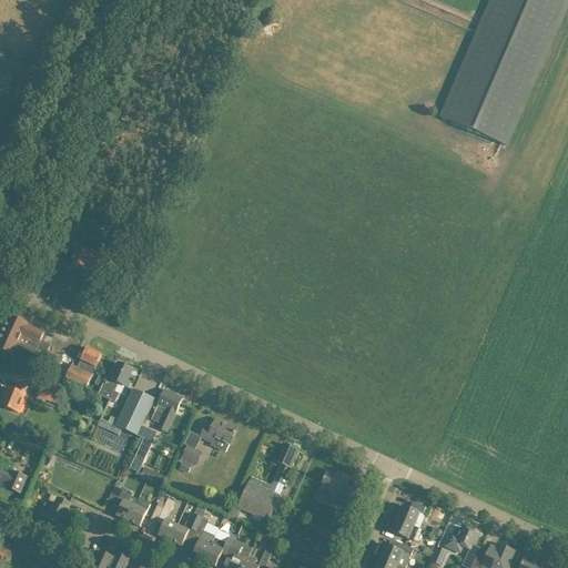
[(567,0),(492,0),(440,119),(506,148),(567,2),(567,0)]
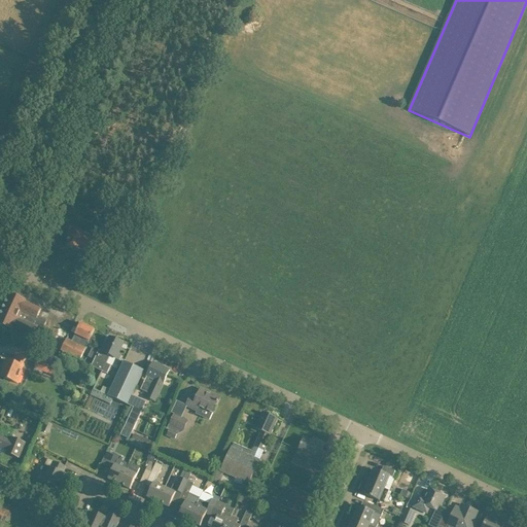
[(107,232),(114,215),(106,212),(99,229),(107,232)]
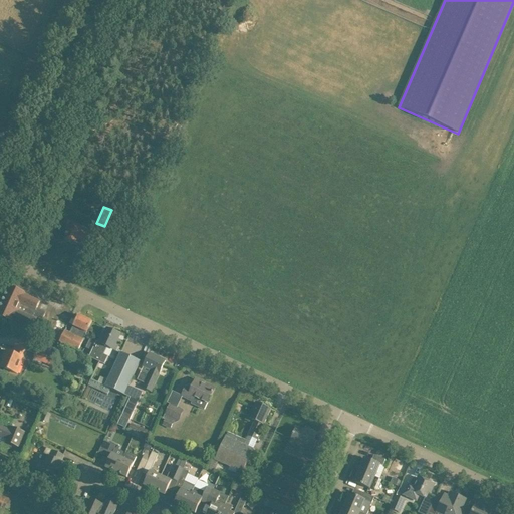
[(115,215),(111,223),(122,228),(126,219),(115,215)]
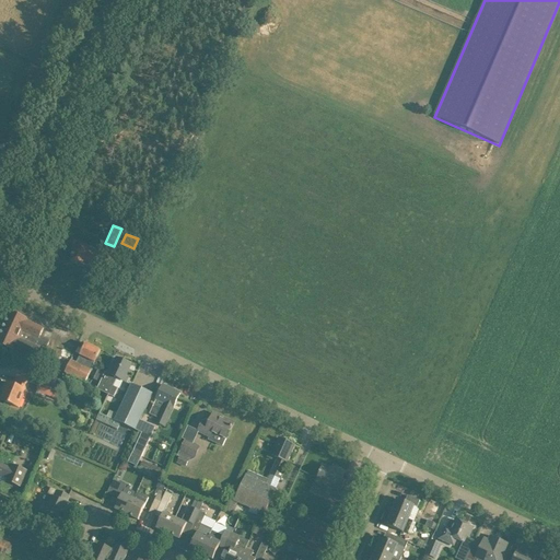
[(89,248),(88,248),(77,244),(71,259),(83,265),(84,260),(96,265),(101,255),(89,251),(89,248)]
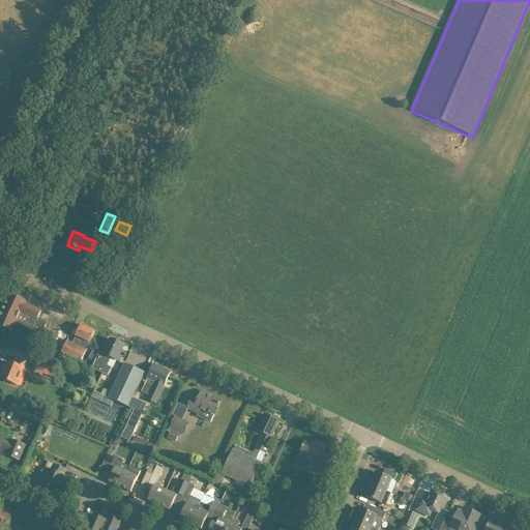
[(9,295),(3,310),(27,320),(25,324),(43,332),(47,324),(37,320),(41,312),(33,307),(32,310),(24,305),(26,301),(9,295)]
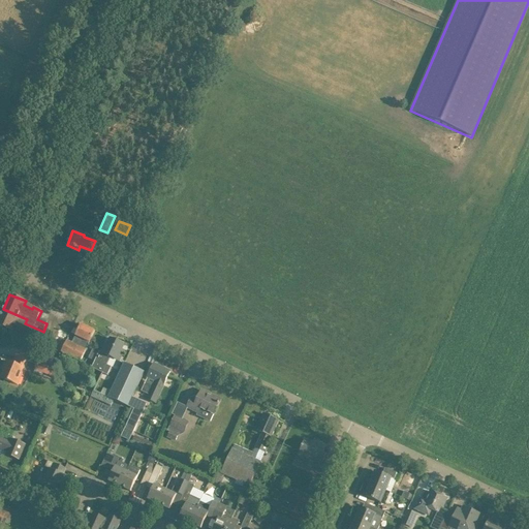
[(35,306),(35,307),(36,306),(54,314),(57,308),(38,300),(39,300),(38,299),(35,306)]
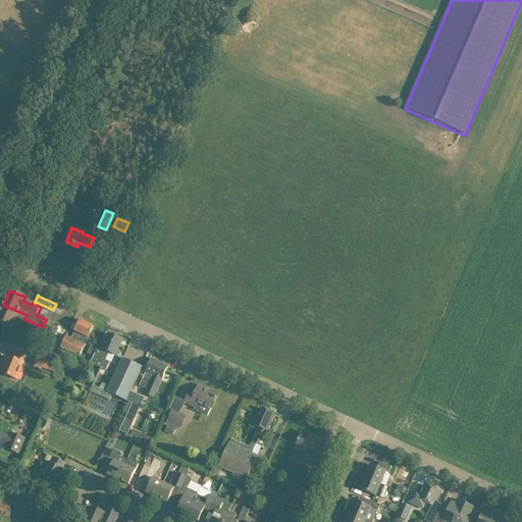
[(3,305),(0,310),(0,321),(5,324),(13,327),(45,342),(50,330),(43,327),(24,319),(27,315),(3,305)]
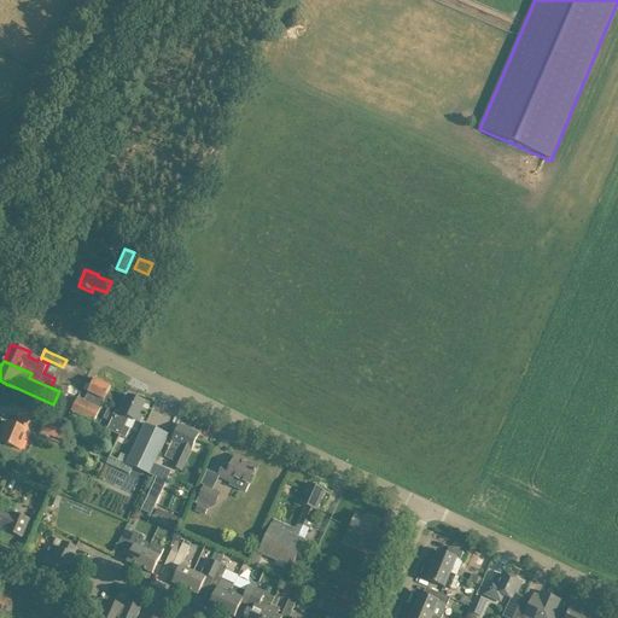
[(94,379),(89,390),(88,392),(89,394),(86,401),(79,398),(71,412),(94,423),(100,408),(105,400),(106,398),(111,386),(94,379)]
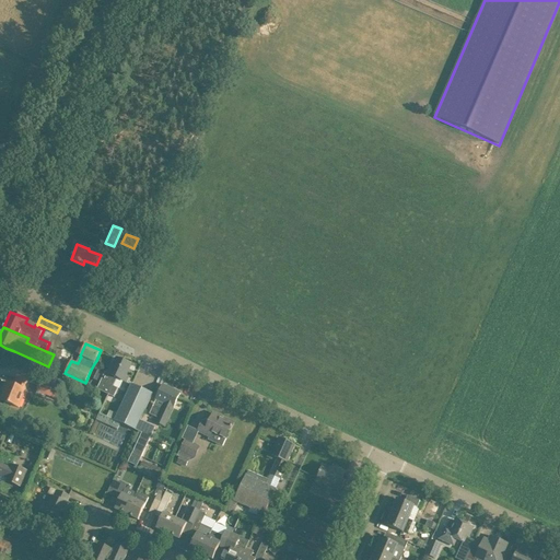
[(58,356),(69,361),(73,352),(62,346),(58,356)]
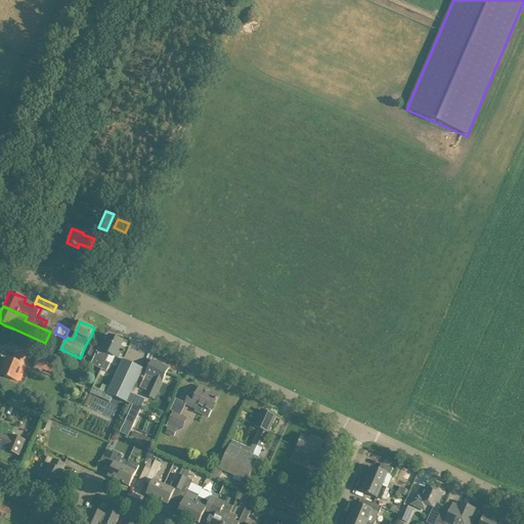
[(98,350),(92,365),(106,372),(111,363),(105,361),(108,354),(116,357),(122,342),(121,341),(120,339),(117,338),(115,338),(110,336),(105,342),(104,341),(100,350),(98,350)]
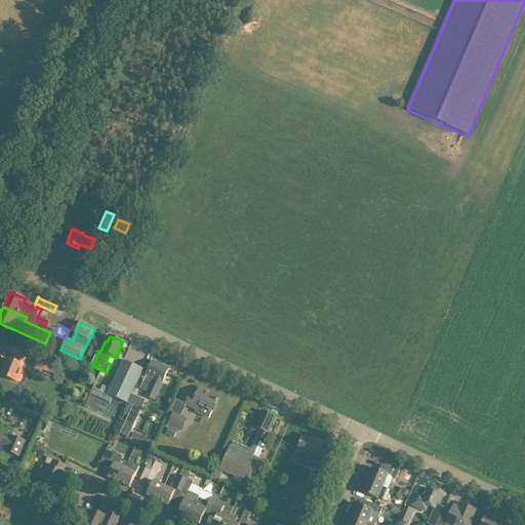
[(43,370),(57,376),(61,368),(54,366),(58,358),(53,355),(54,352),(52,351),(53,349),(44,346),(42,351),(40,350),(34,366),(35,367),(34,369),(42,372),(43,370)]
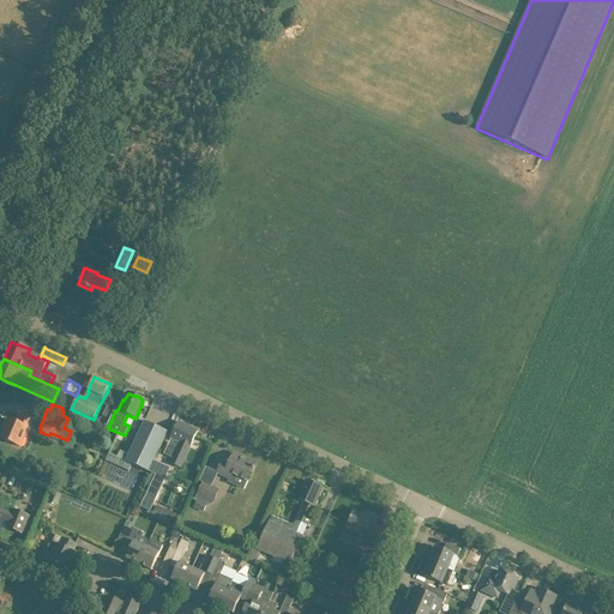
[(0,435),(0,438),(17,445),(20,447),(32,419),(20,414),(17,423),(7,419),(0,435)]
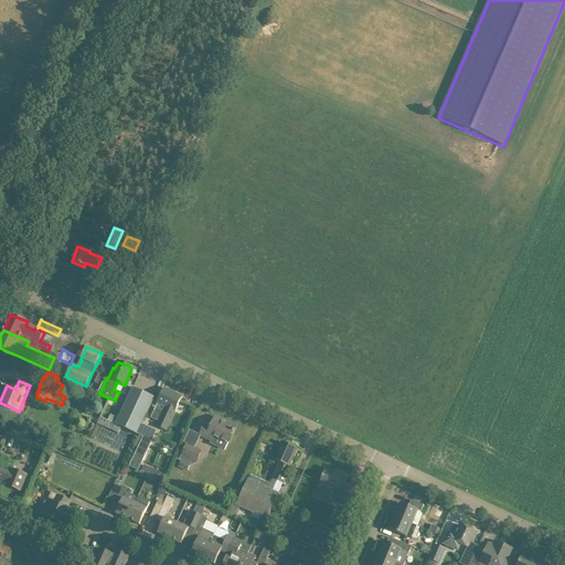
[(132,388),(115,425),(121,427),(137,435),(141,425),(149,407),(153,398),(132,388)]
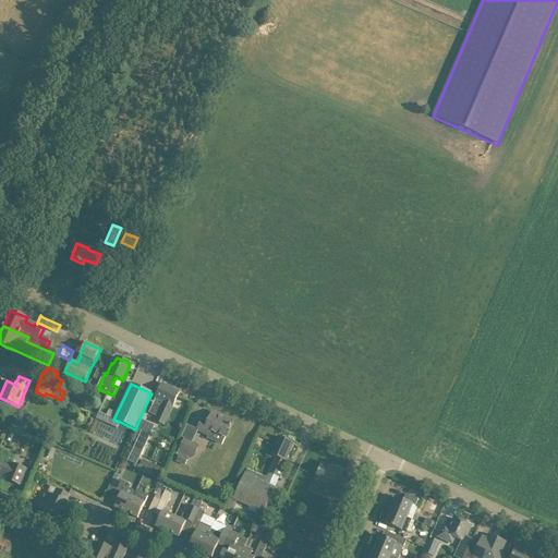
[(156,417),(166,422),(179,391),(162,384),(156,398),(164,402),(159,410),(156,409),(153,414),(156,416),(156,417)]
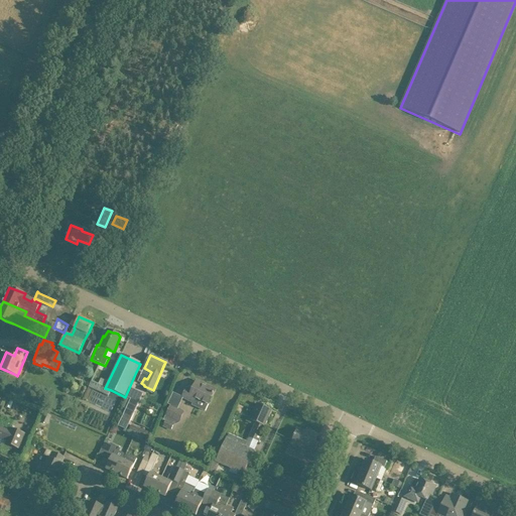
[(186,388),(182,398),(192,403),(195,398),(209,404),(211,399),(216,390),(197,381),(191,391),(186,388)]
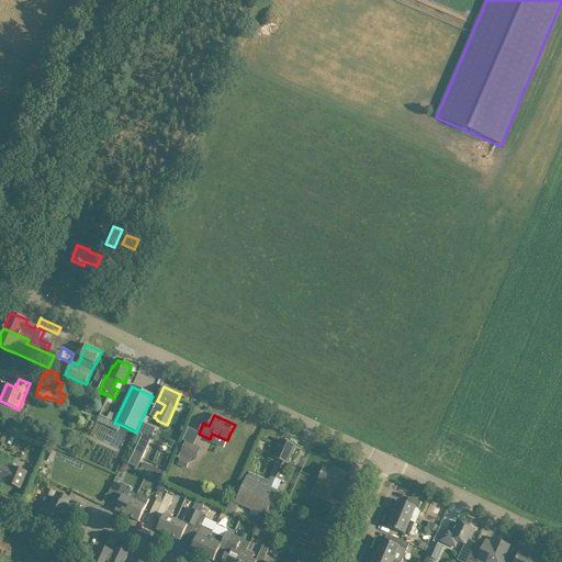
[(100,416),(97,422),(117,431),(121,425),(114,423),(100,416)]
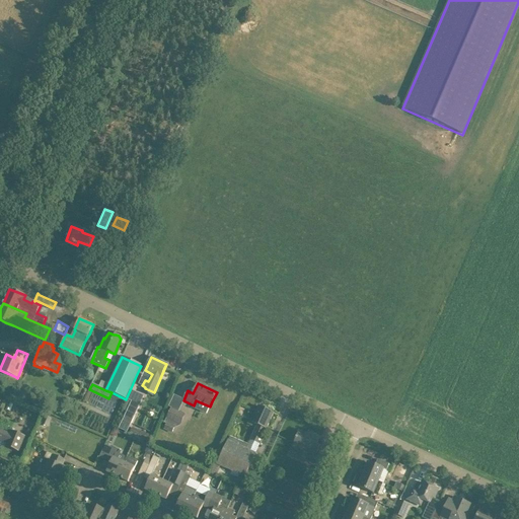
[(122,422),(119,429),(127,433),(130,426),(140,405),(135,403),(139,394),(130,390),(126,399),(131,401),(122,422)]
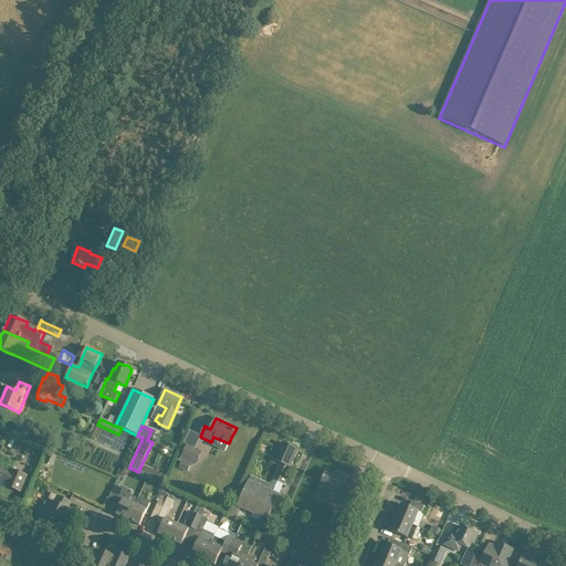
[(281,442),(276,453),(273,460),(280,463),(273,480),(283,484),(294,460),(299,450),(281,442)]
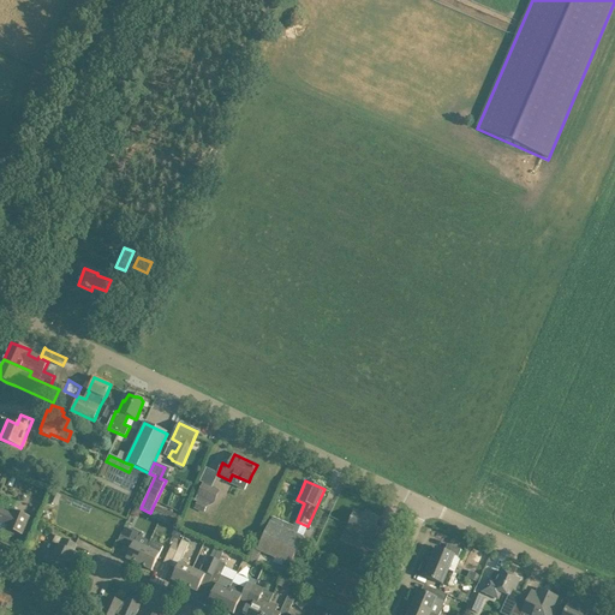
[(204,484),(197,497),(214,505),(220,491),(204,484)]
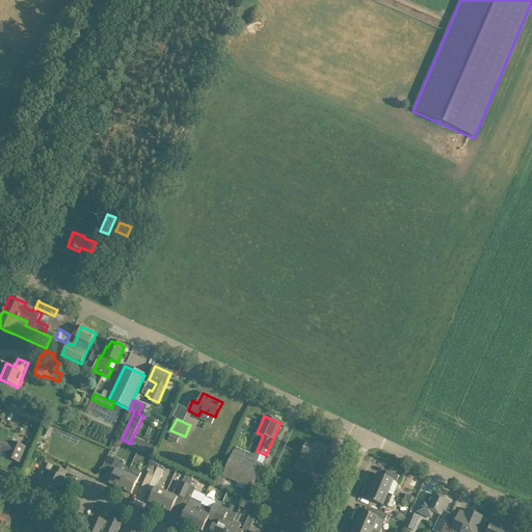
[(42,434),(49,437),(52,429),(45,426),(42,434)]
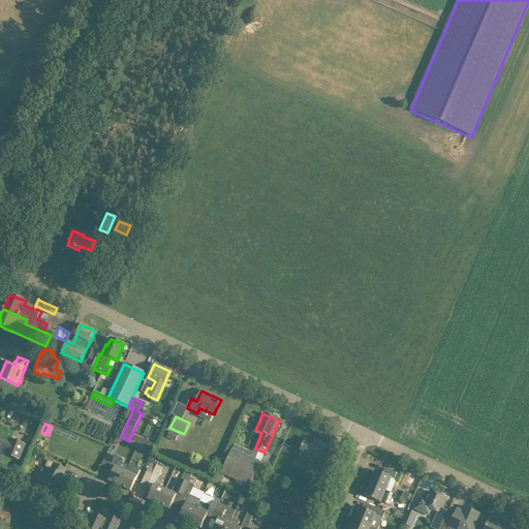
[(166,438),(176,441),(179,434),(169,430),(166,438)]
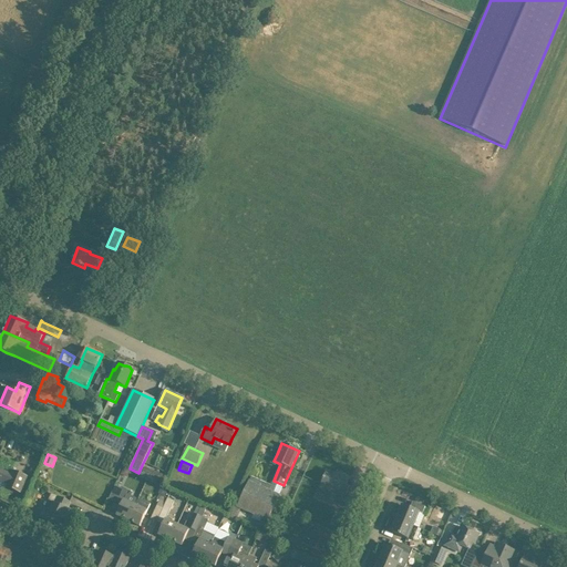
[(0,487),(4,490),(6,487),(20,493),(27,477),(12,471),(11,474),(0,468),(0,487)]
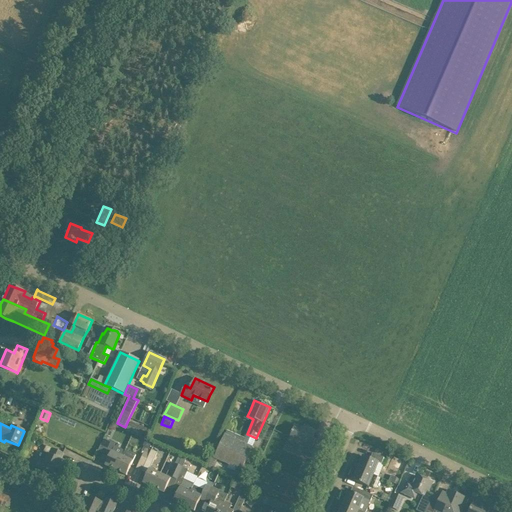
[(304,427),(303,429),(295,426),(289,439),(298,444),(298,445),(305,448),(303,451),(315,457),(321,443),(312,439),(316,432),(304,427)]
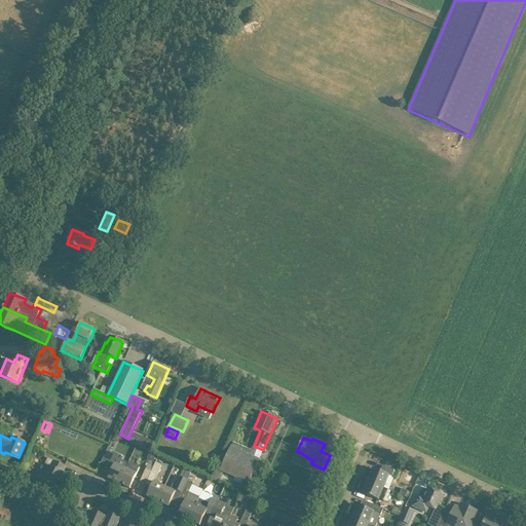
[(254,446),(250,455),(259,459),(263,450),(254,446)]
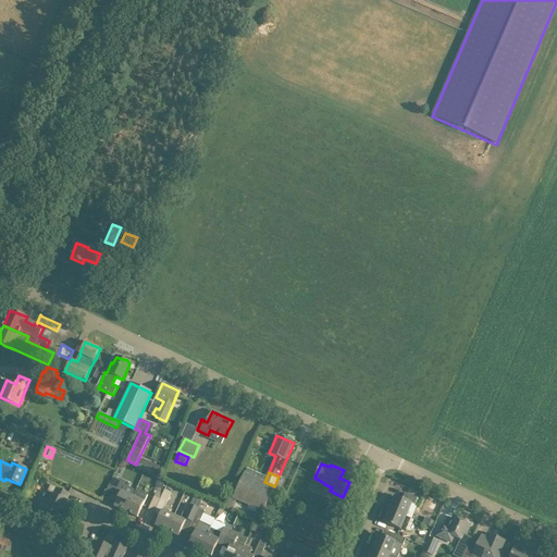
[(244,473),(233,498),(263,512),(274,486),(264,482),(244,473)]
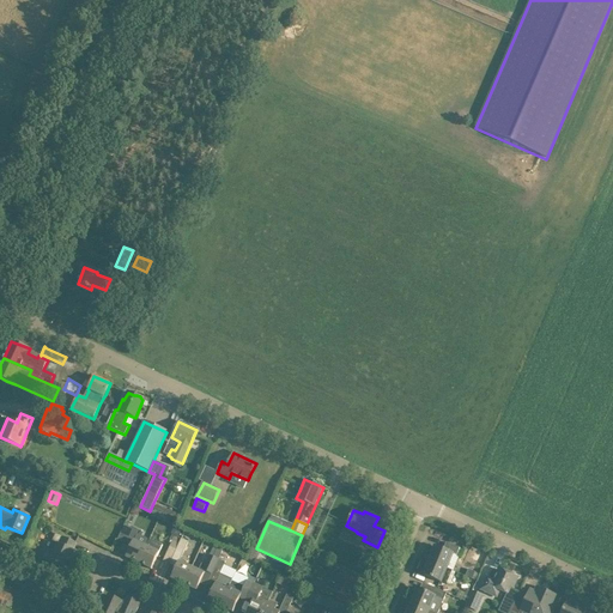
[(126,558),(139,564),(149,541),(134,534),(135,530),(125,526),(117,540),(123,544),(122,545),(129,548),(126,558)]
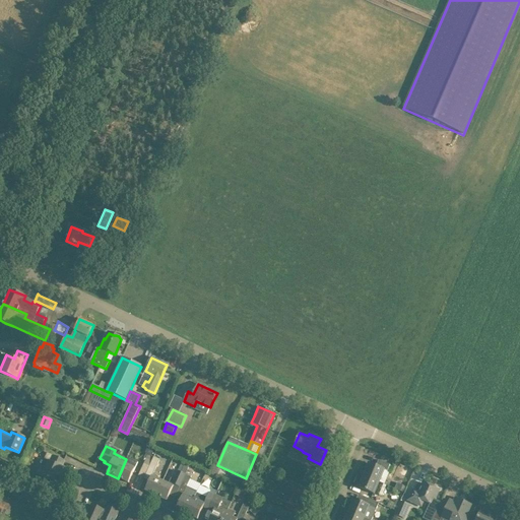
[(157,450),(152,461),(148,470),(153,472),(164,453),(157,450)]
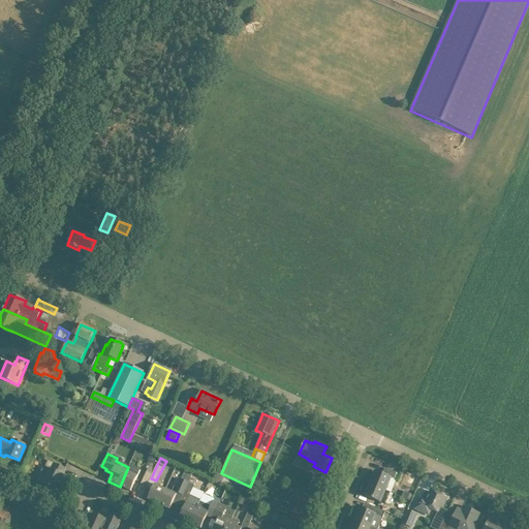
[(42,485),(52,489),(61,494),(68,477),(63,475),(66,469),(57,465),(48,461),(45,467),(50,469),(47,475),(40,473),(36,483),(42,485)]
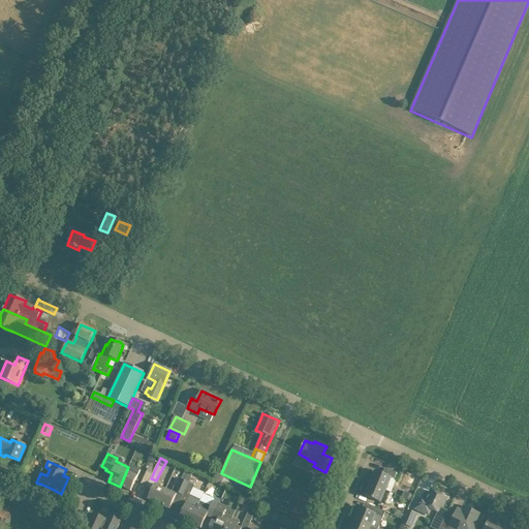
[(128,467),(120,487),(130,492),(141,471),(129,466),(128,467)]
